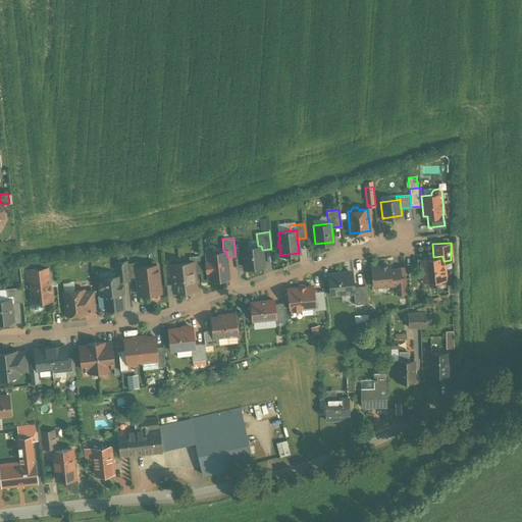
[(258,246),(243,248),(244,257),(243,258),(244,267),(263,265),(262,250),(261,246),(258,246)]
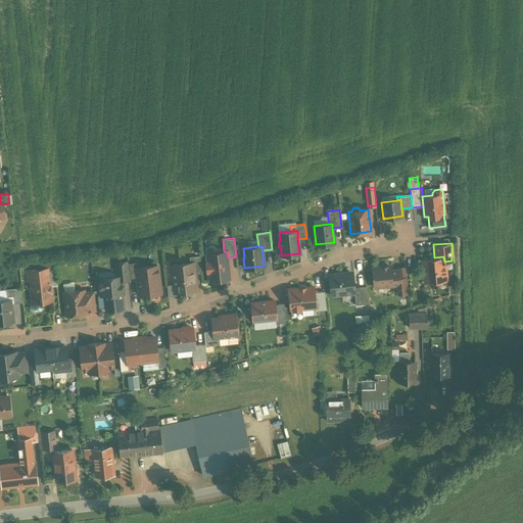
[(224,251),(208,253),(209,262),(206,263),(207,271),(208,271),(209,280),(230,277),(228,257),(227,251),(224,251)]
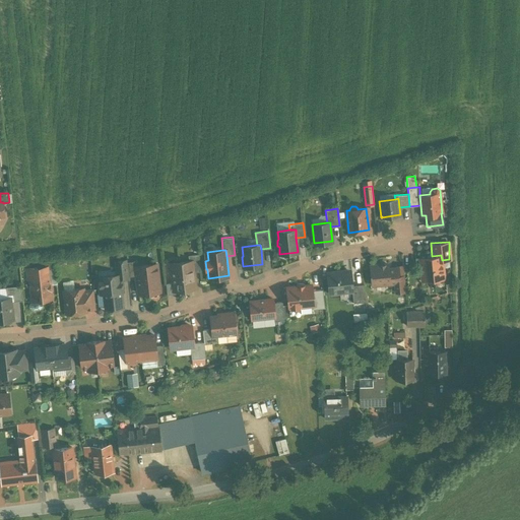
[(198,254),(188,255),(189,261),(191,260),(193,272),(200,271),(198,254)]
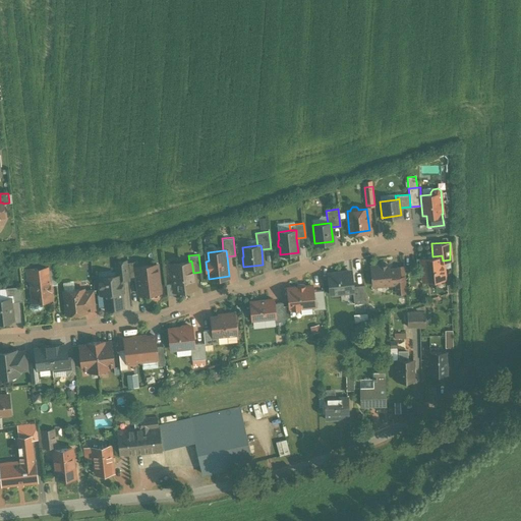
[(432,256),(421,257),(422,269),(423,269),(424,279),(423,279),(423,280),(444,278),(443,261),(442,255),(432,256)]
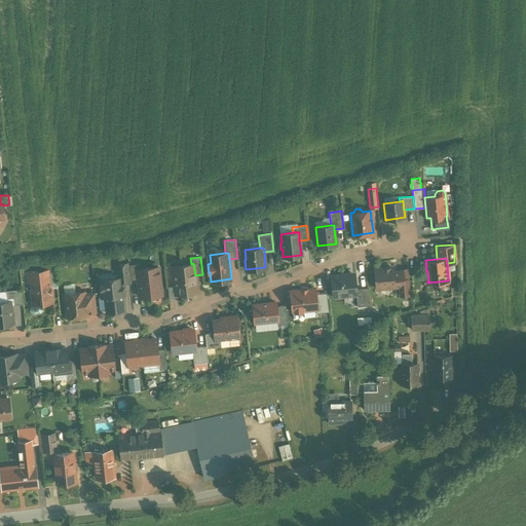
[(128,262),(118,264),(120,277),(122,277),(122,282),(130,280),(128,265),(128,262)]
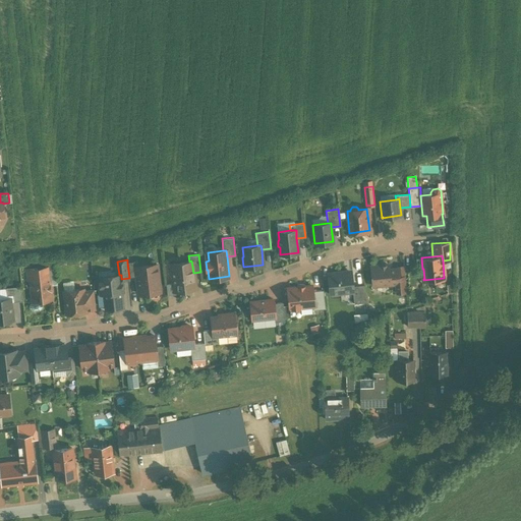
[(45,267),(46,270),(48,269),(49,280),(57,279),(55,261),(45,262),(45,267)]
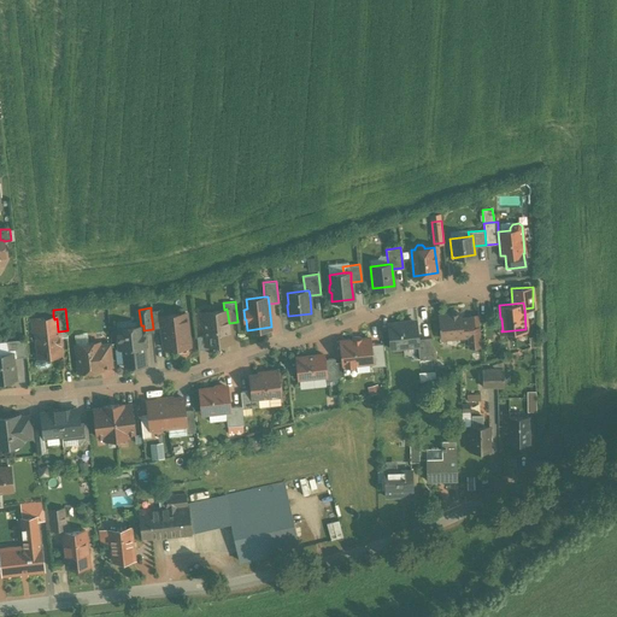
[(224,310),(203,312),(205,335),(206,345),(207,345),(212,344),(215,346),(219,345),(221,342),(230,341),(229,323),(227,309),(224,310)]
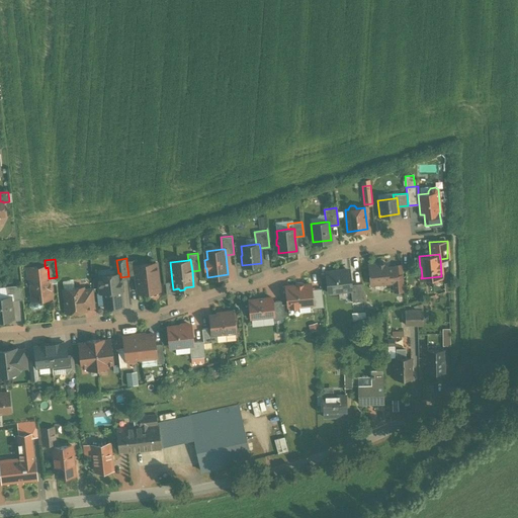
[(137,260),(126,261),(128,275),(135,274),(134,265),(138,264),(137,260)]
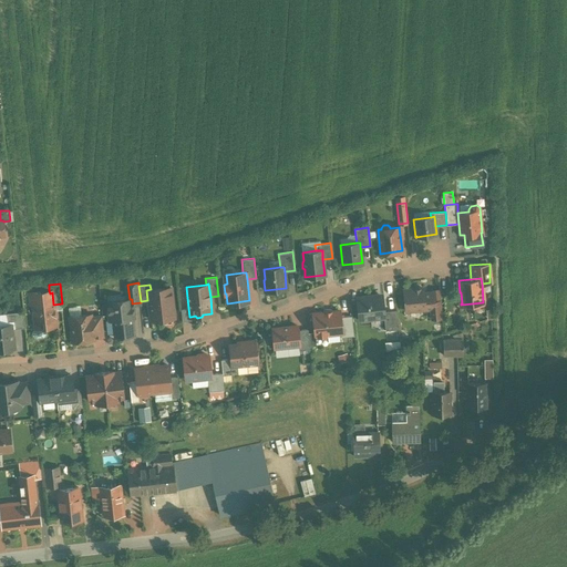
[(151,289),(146,290),(147,300),(147,305),(151,307),(150,308),(151,320),(160,319),(161,320),(163,322),(171,321),(173,319),(173,318),(174,318),(171,287),(151,289)]
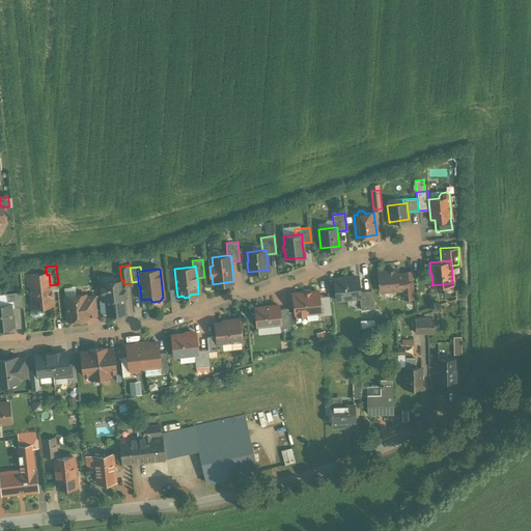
[(395,269),(378,271),(380,290),(402,288),(407,287),(407,281),(406,273),(396,274),(395,269)]
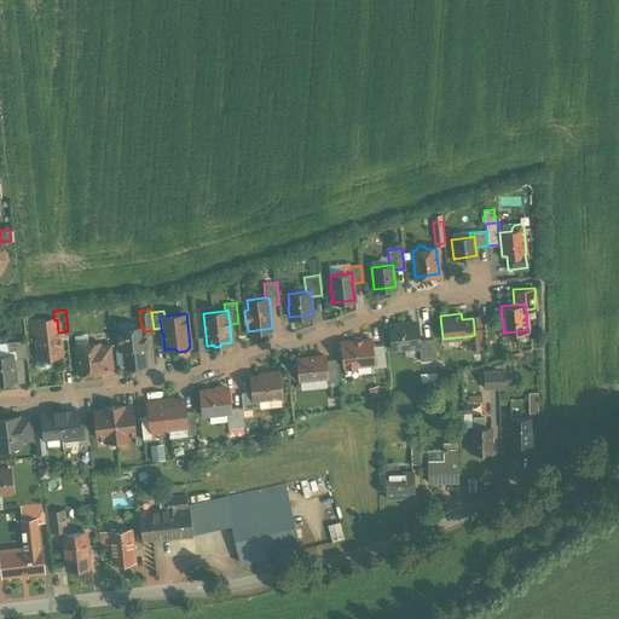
[(32,333),(36,331),(36,340),(35,340),(38,357),(46,357),(51,359),(55,356),(61,354),(58,333),(57,319),(55,320),(45,322),(44,318),(30,319),(32,333)]
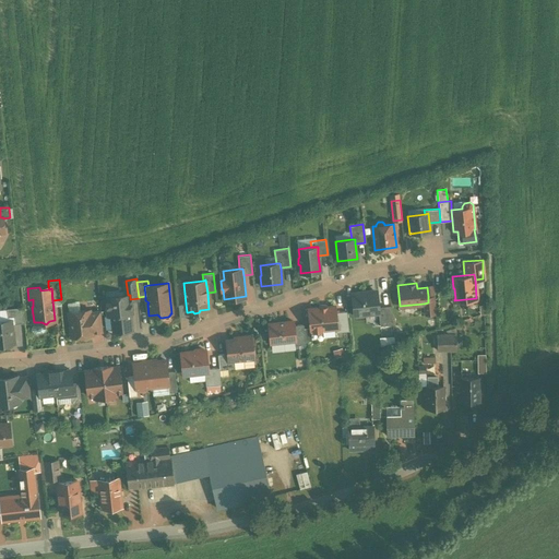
[(377,290),(352,293),(354,313),(356,313),(357,314),(364,314),(365,312),(378,311),(379,311),(378,307),(377,290)]
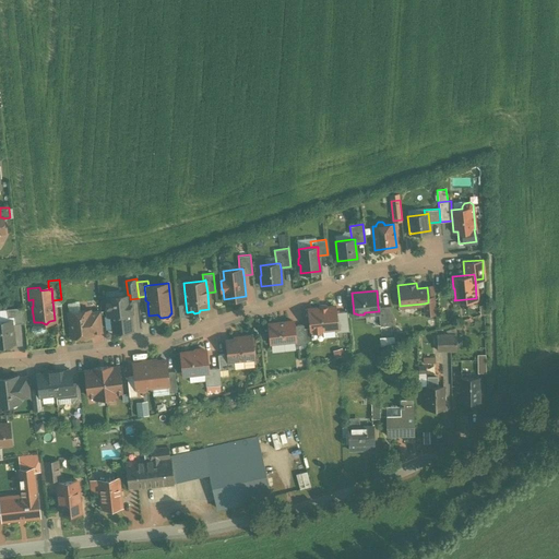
[(128,295),(106,297),(107,313),(110,316),(111,314),(114,330),(116,331),(129,330),(131,328),(130,313),(131,311),(130,299),(130,295),(128,295)]
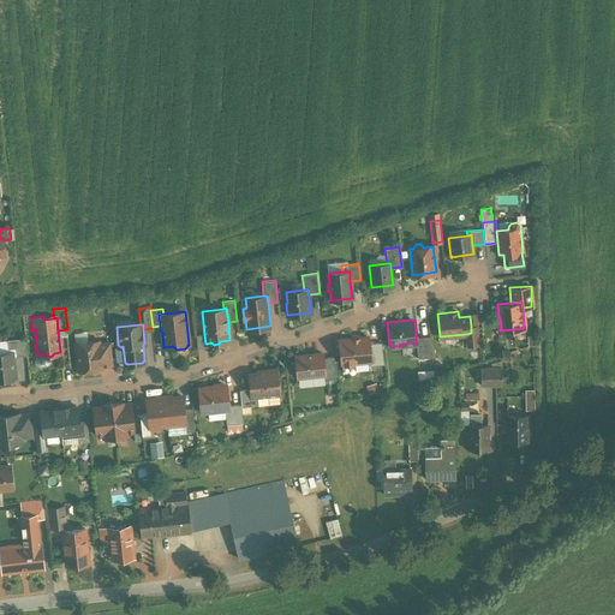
[(478,324),(471,326),(471,333),(466,334),(467,345),(479,344),(478,324)]
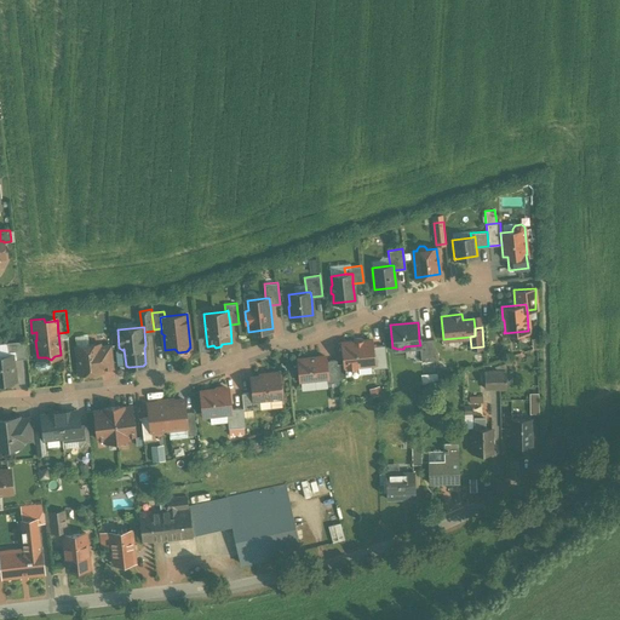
[(206,337),(197,338),(199,350),(208,350),(208,346),(207,346),(206,337)]
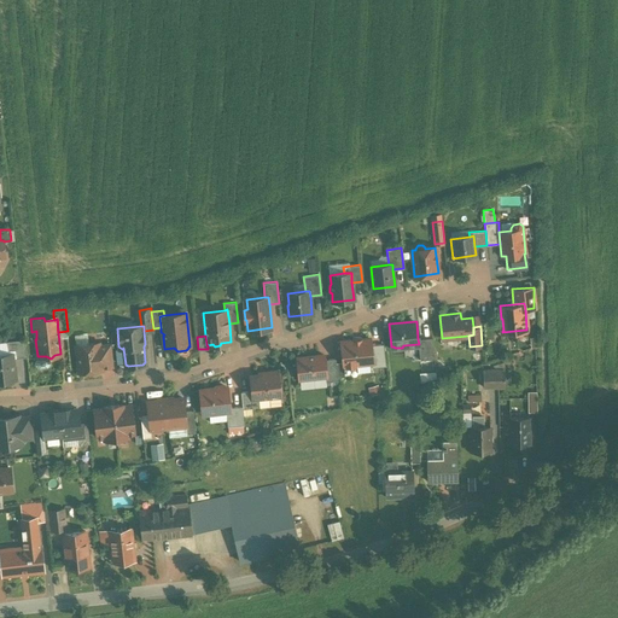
[(369,337),(361,338),(361,336),(353,337),(353,339),(340,340),(343,365),(347,365),(356,363),(372,362),(372,361),(371,344),(369,337)]
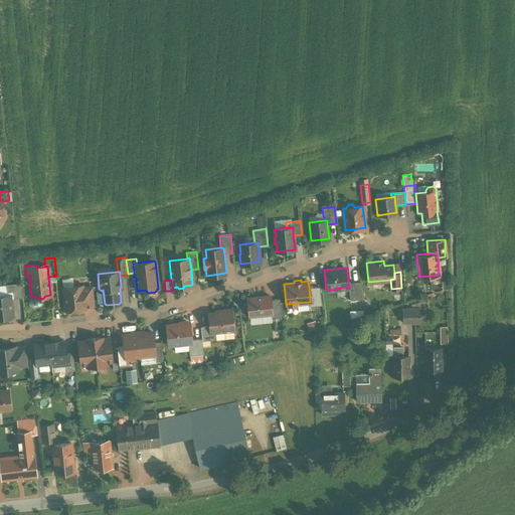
[(360,281),(348,283),(349,287),(348,287),(350,300),(362,298),(360,281)]
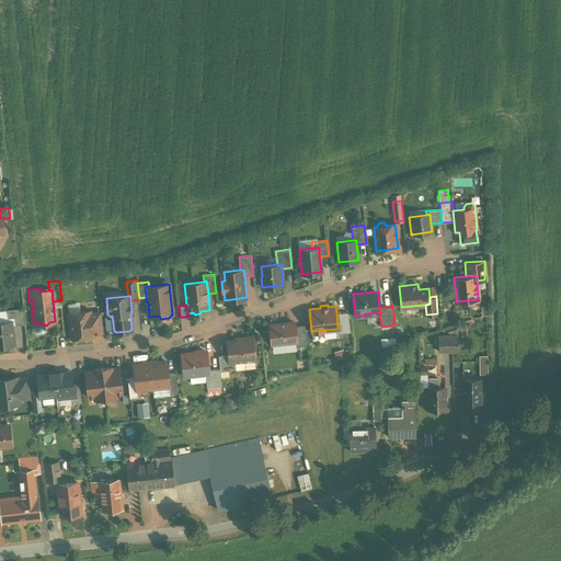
[(23,308),(7,310),(7,319),(14,318),(14,324),(24,323),(23,308)]
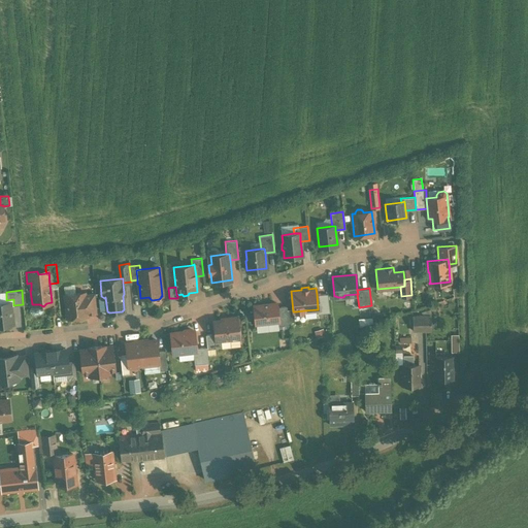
[(85,293),(65,295),(67,318),(87,316),(87,314),(85,295),(85,293)]
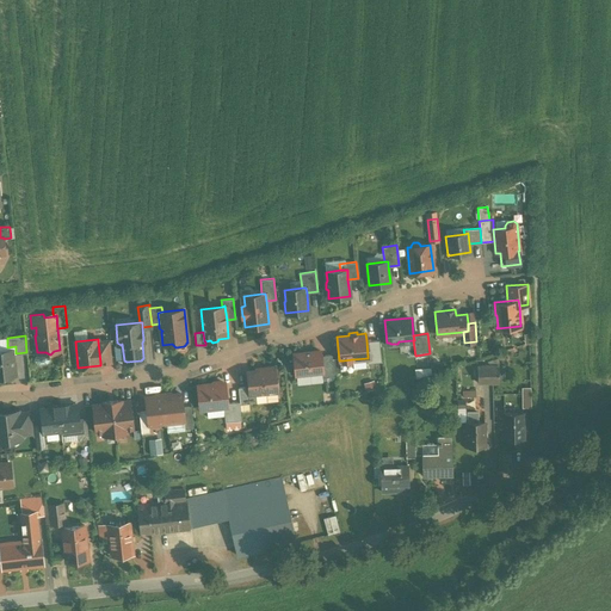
[(378,339),(366,340),(368,357),(368,358),(368,363),(381,360),(378,339)]
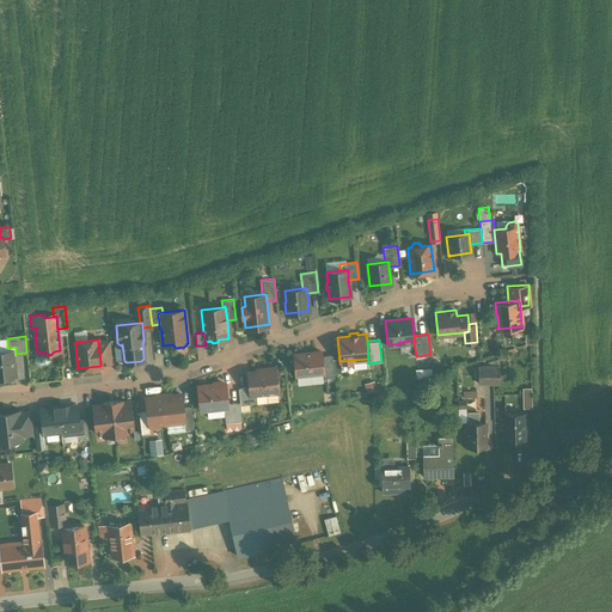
[(110,341),(98,342),(101,363),(112,361),(110,341)]
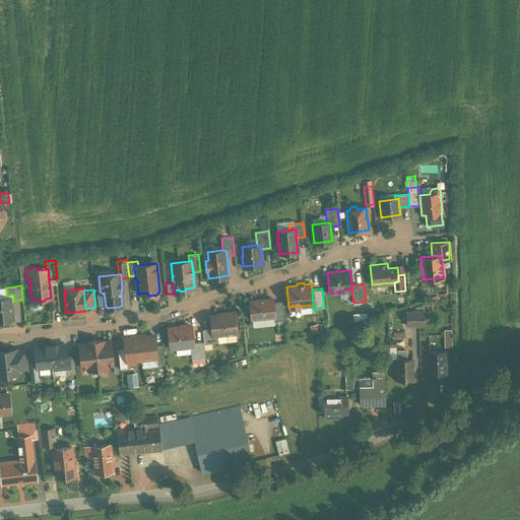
[(10,298),(0,298),(0,319),(12,319),(10,298)]
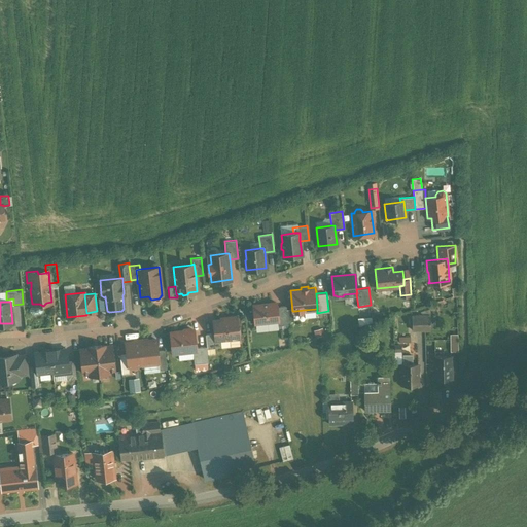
[(276,302),(253,304),(254,314),(253,316),(253,319),(255,320),(255,322),(277,320),(278,320),(276,306),(276,302)]
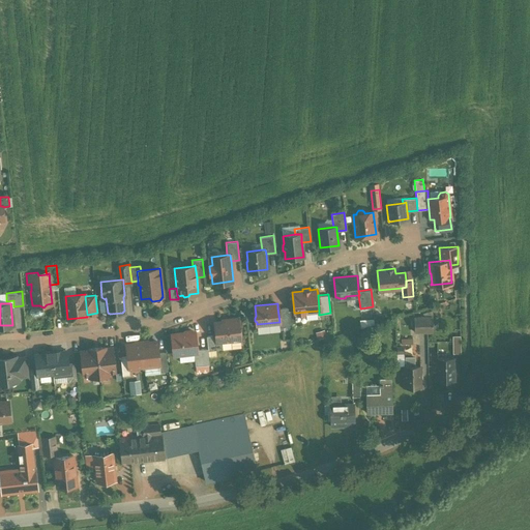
[(43,307),(39,305),(32,305),(29,310),(30,313),(33,315),(40,315),(43,311),(43,307)]
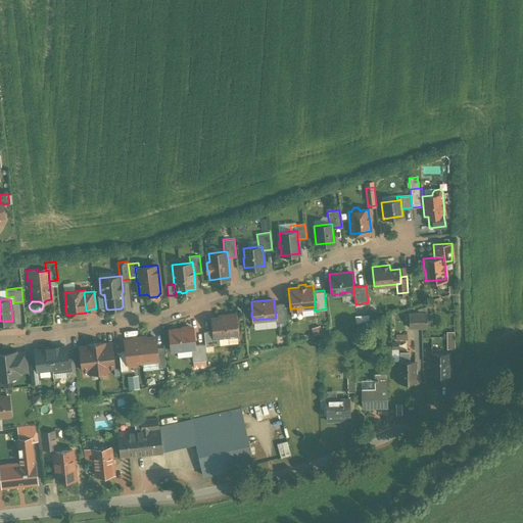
[(284,302),(274,303),(276,318),(275,318),(276,322),(286,321),(284,302)]
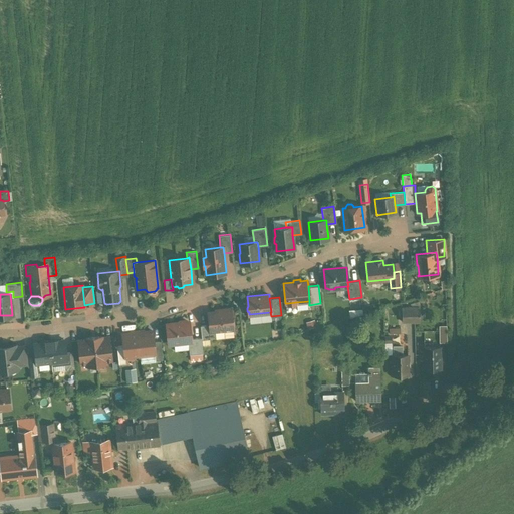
[(296,302),(288,303),(289,310),(297,309),(296,302)]
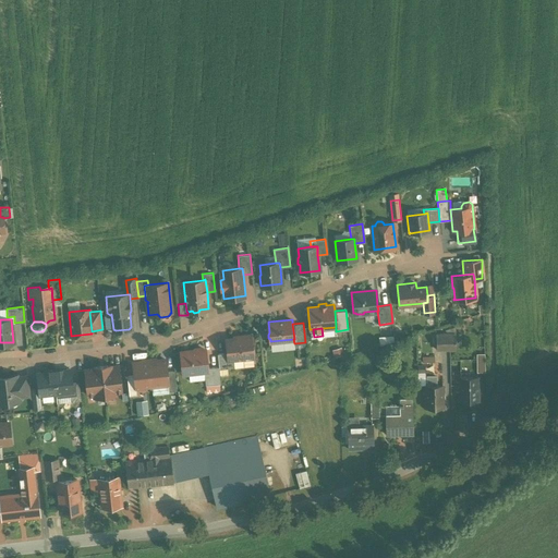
[(251,334),(240,335),(240,337),(226,339),(227,352),(228,359),(229,359),(243,358),(243,355),(253,354),(253,353),(254,352),(253,348),(252,346),(251,334)]
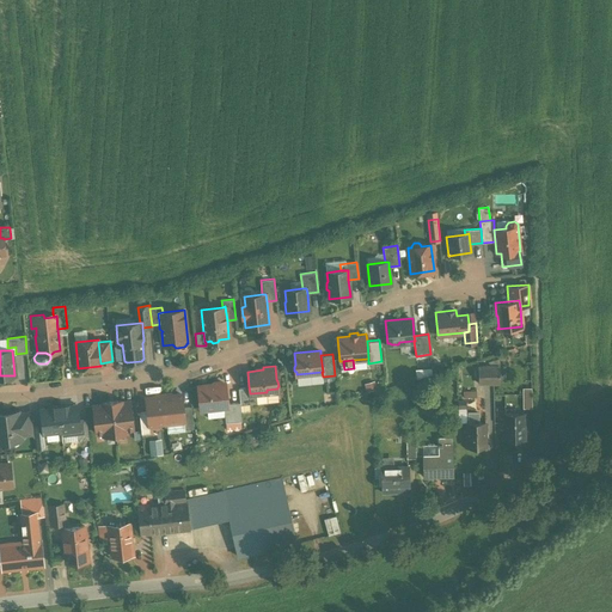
[(489,366),(478,367),(478,384),(500,383),(500,366),(489,366)]
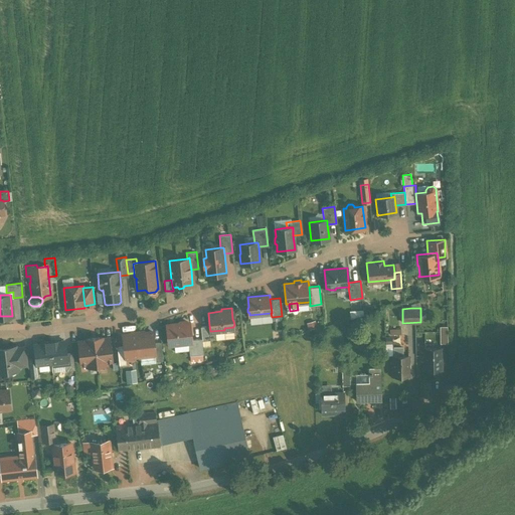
[(189,322),(167,325),(169,343),(191,341),(189,322)]
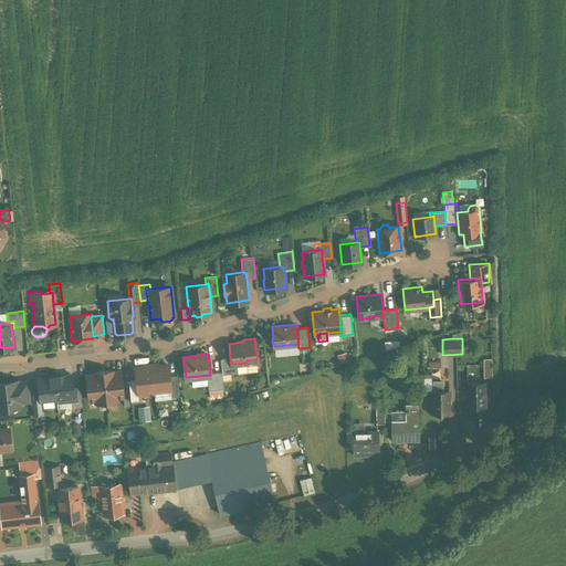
[(230,357),(220,358),(221,370),(222,374),(233,373),(232,364),(231,364),(230,357)]
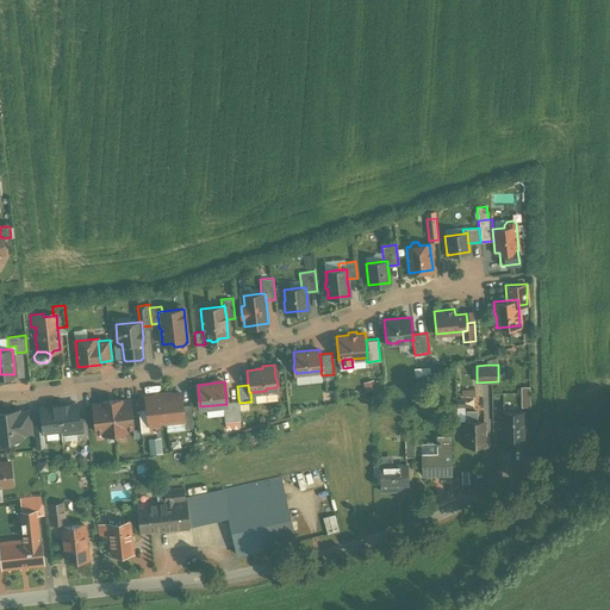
[(277,387),(266,388),(266,391),(267,399),(278,398),(277,387)]
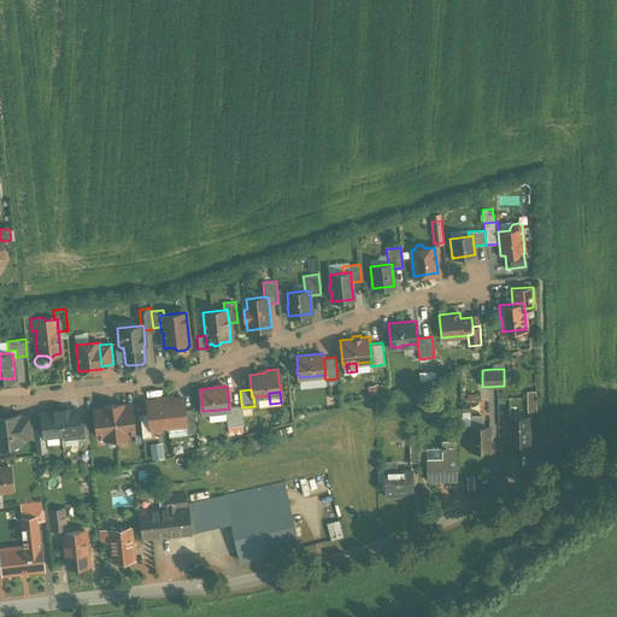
[(183,397),(170,398),(165,398),(168,425),(184,423),(186,423),(184,410),(183,397)]
